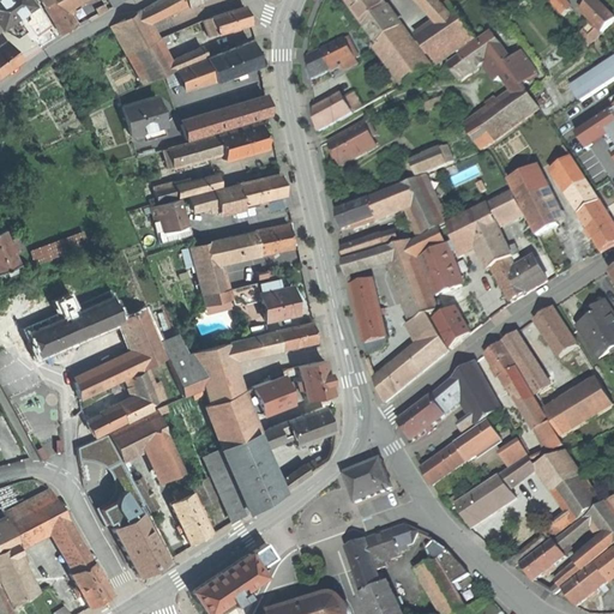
[(29,0),(0,0),(0,26),(2,30),(19,18),(35,7),(29,0)]
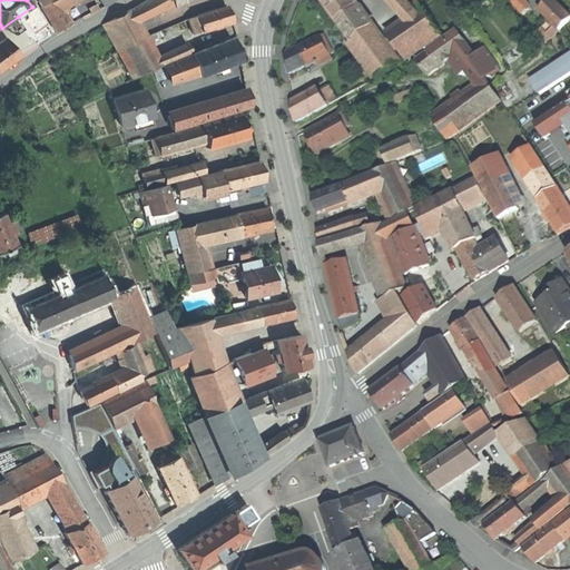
[(38,0),(41,6),(50,0),(57,0),(62,9),(77,0),(38,0)]
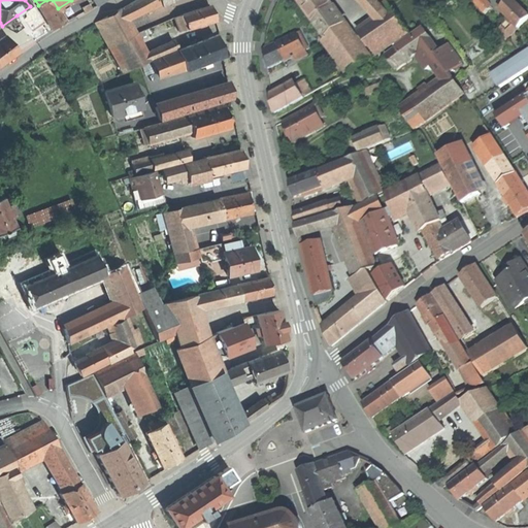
[(53,0),(46,0),(38,5),(53,29),(59,25),(66,22),(58,8),(53,0)]
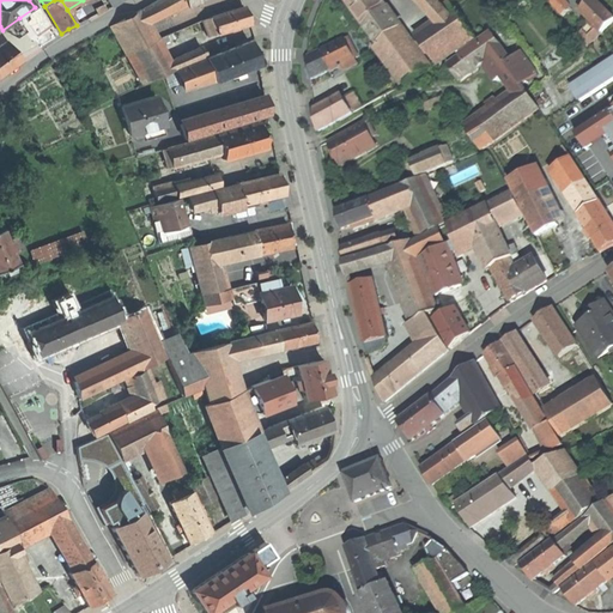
[(157,0),(141,10),(147,22),(186,2),(183,0),(157,0)]
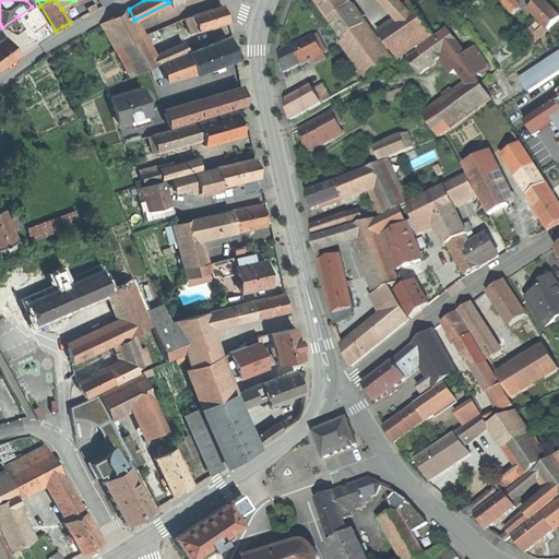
[(321,0),(317,3),(332,23),(352,9),(344,0),(321,0)]
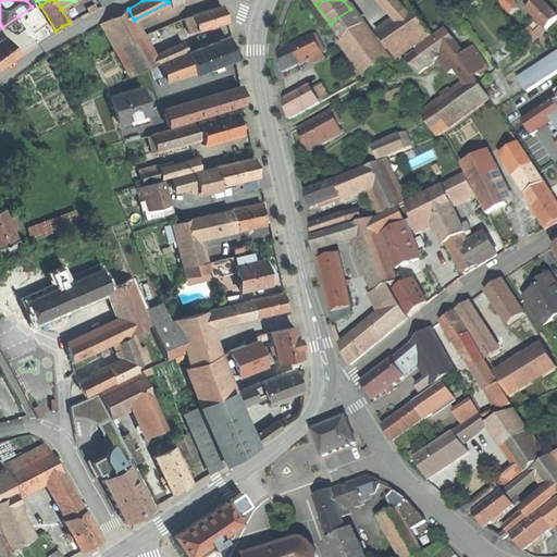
[(403,7),(396,0),(379,0),(400,22),(410,14),(403,7)]
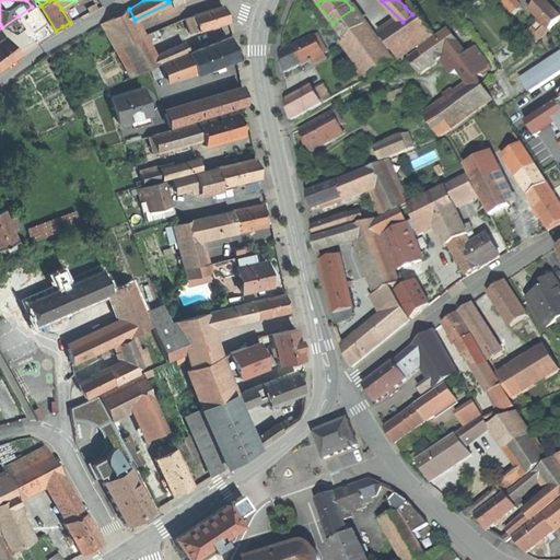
[(502,0),(515,15),(522,10),(513,0),(502,0)]
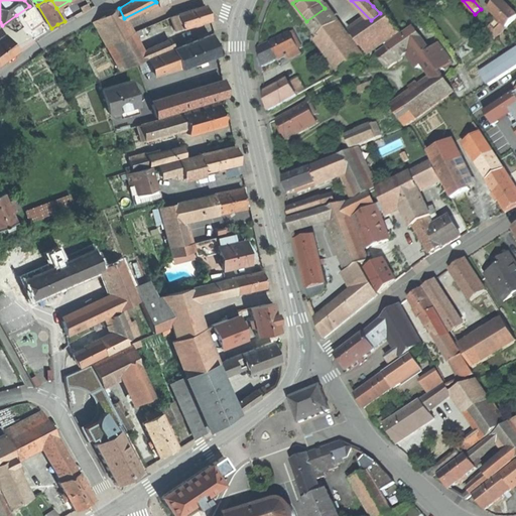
[(487,26),(495,36),(515,17),(515,13),(504,0),(498,0),(490,8),(498,17),(487,26)]
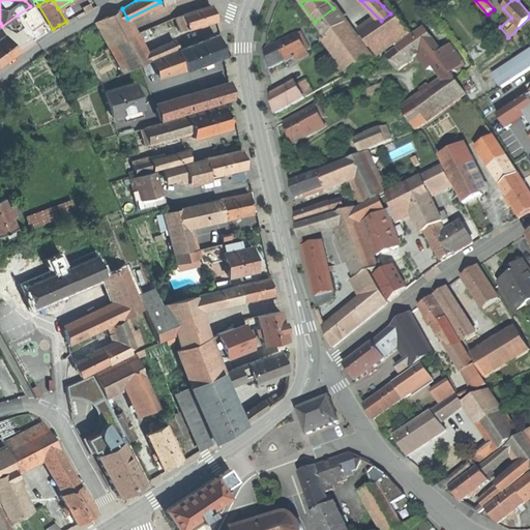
[(389,1),(383,6),(390,13),(395,10),(392,6),(389,1)]
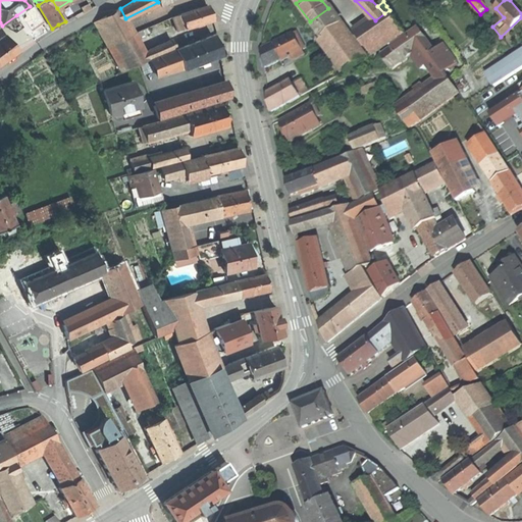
[(179,14),(185,29),(212,19),(210,13),(208,6),(179,14)]
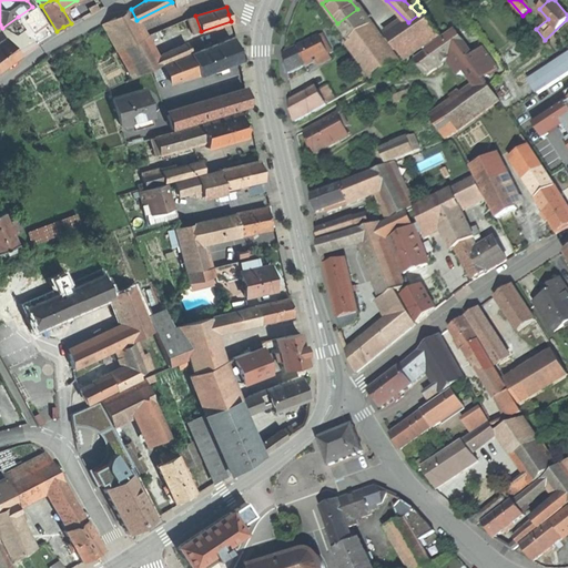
[(130,9),(108,21),(122,49),(145,37),(142,31),(137,20),(131,9),(130,9)]
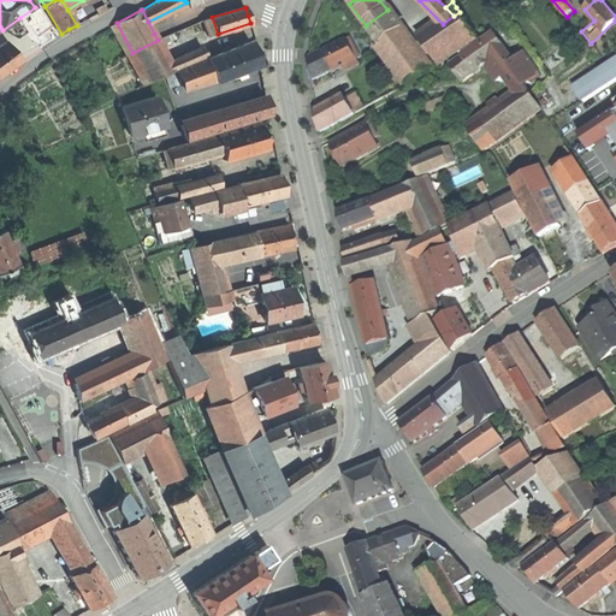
[(365,27),(380,47),(402,30),(388,10),(366,25),(365,27)]
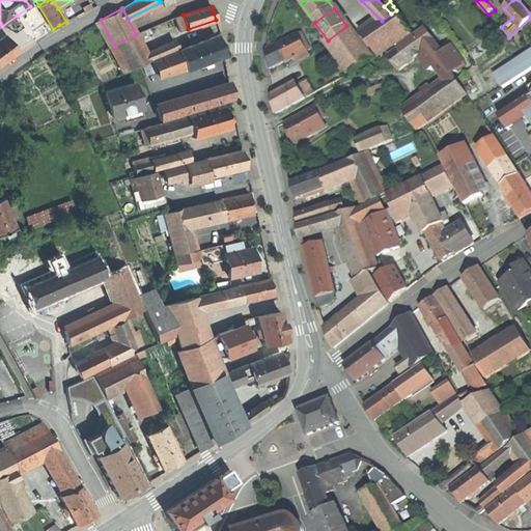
[(411,32),(396,10),(391,14),(382,21),(372,27),(362,34),(378,55),(411,32)]
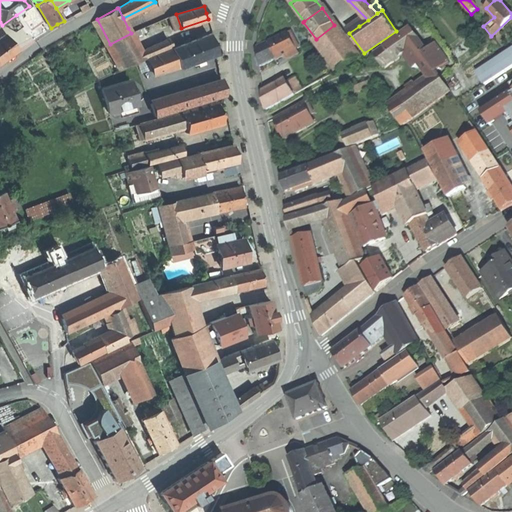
[(174,30),(181,28),(176,14),(170,17),(174,30)]
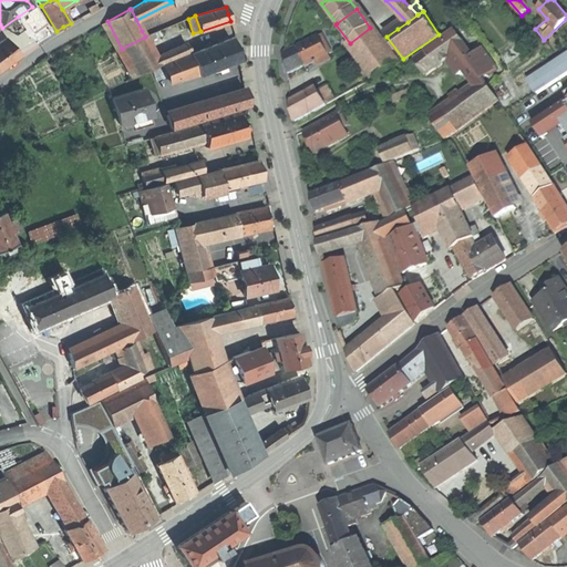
[(384,38),(387,37),(398,29),(385,17),(375,24),(384,38)]
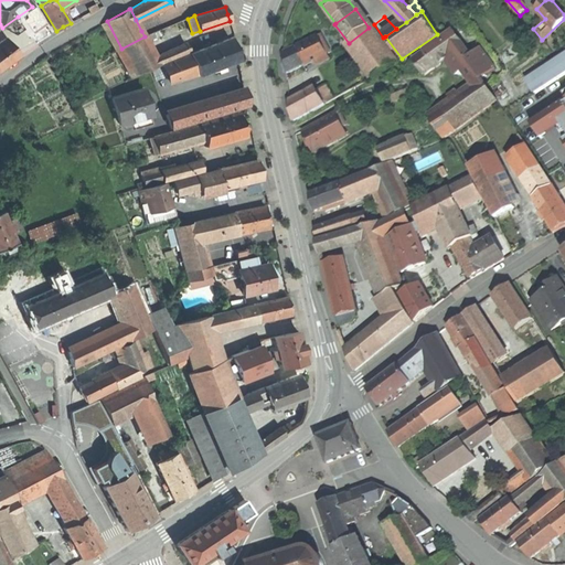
[(170,19),(141,31),(145,36),(172,24),(170,19)]
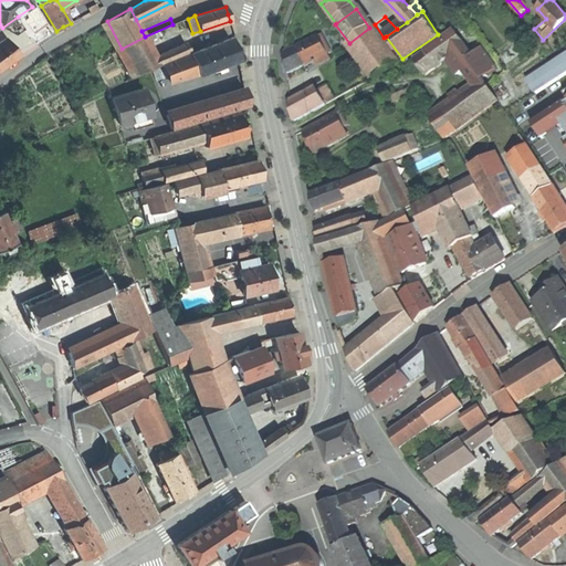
[(103,24),(117,51),(122,49),(107,21),(103,24)]
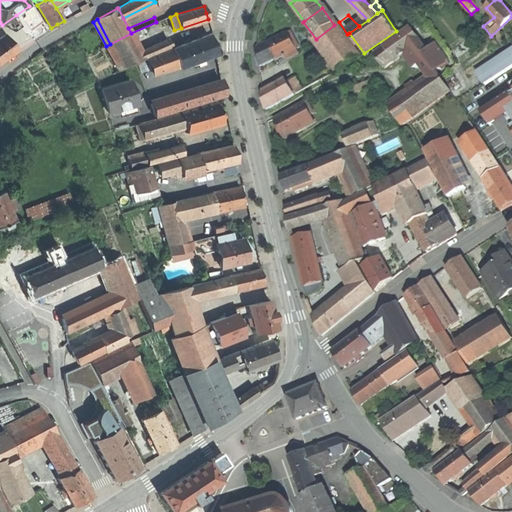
[(337,23),(334,25),(316,39),(339,71),(362,58),(337,23)]
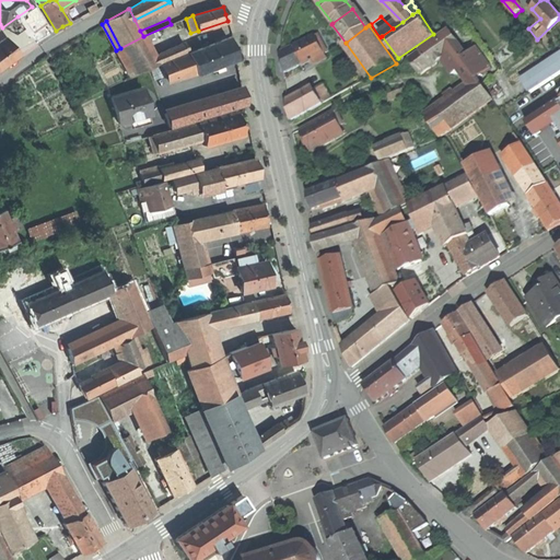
[(448,54),(459,69),(471,60),(451,30),(439,39),(448,54)]
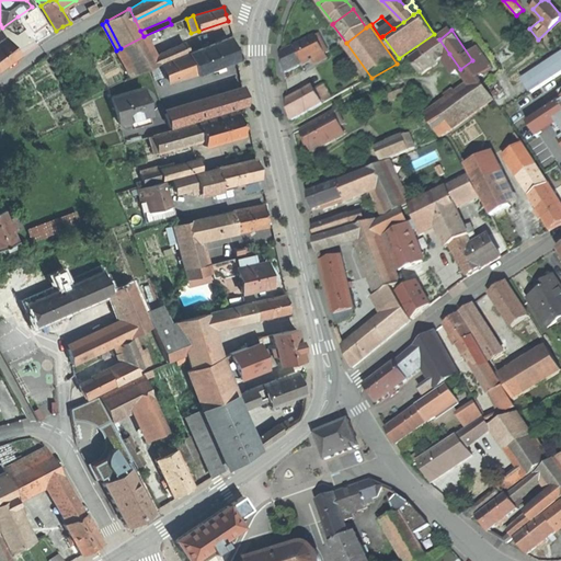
[(284,64),(285,73),(329,53),(320,35),(283,53),(284,64)]
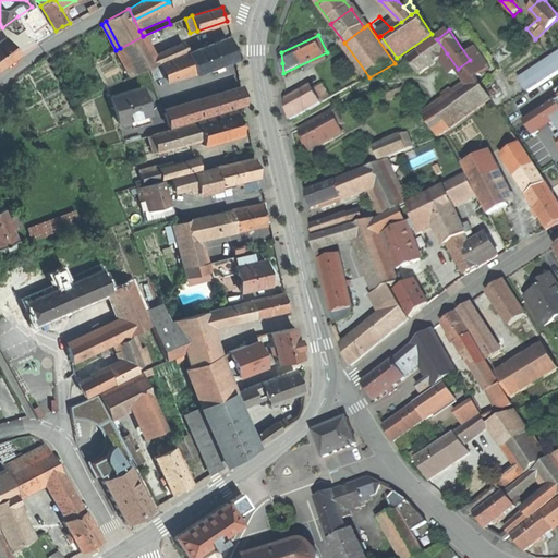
[(143,36),(120,48),(134,74),(157,64),(154,57),(143,36)]
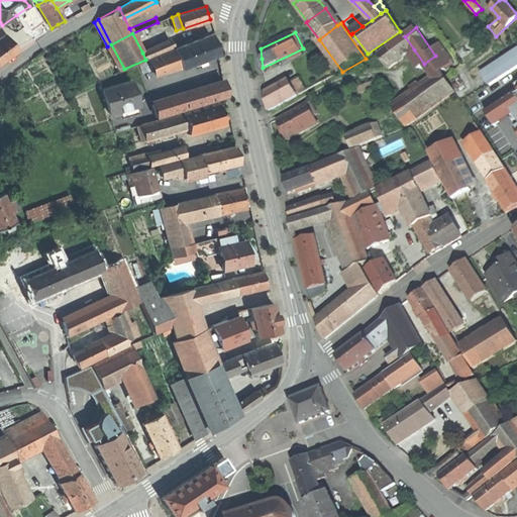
[(180,68),(181,70),(218,55),(215,45),(211,35),(173,49),(180,68)]
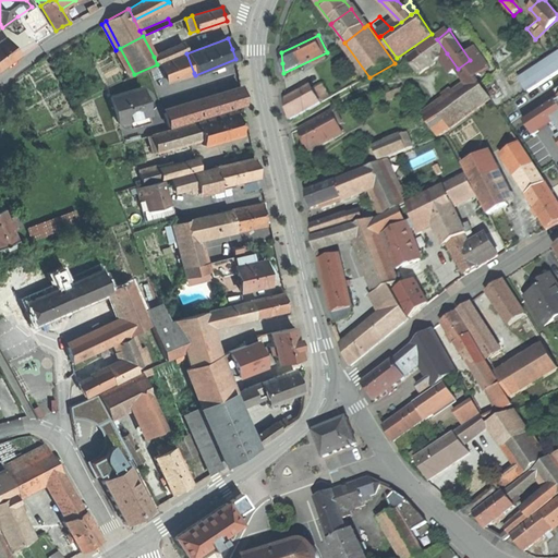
[(2,46),(2,47),(4,49),(13,60),(22,53),(11,39),(2,46)]
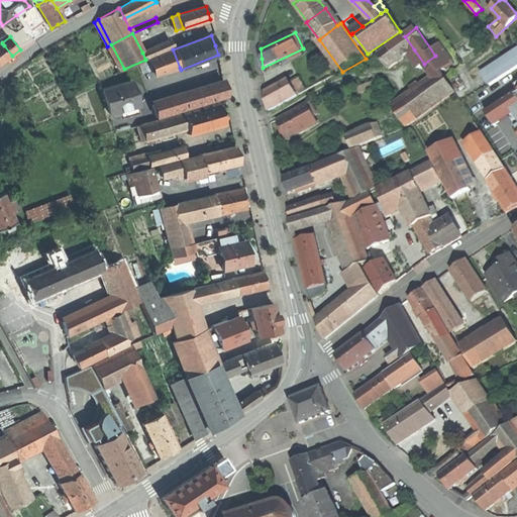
[(388,68),(414,49),(405,36),(378,55),(384,63),(388,68)]
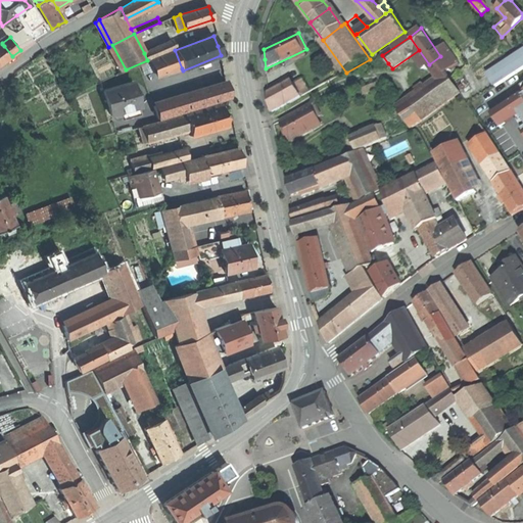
[(173,40),(144,53),(147,60),(176,48),(173,40)]
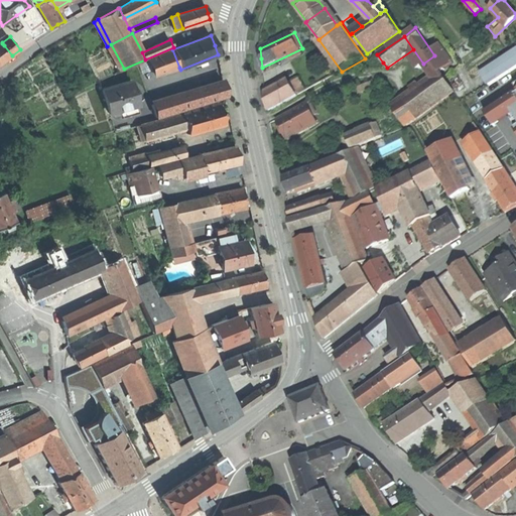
[(119,71),(124,69),(111,44),(107,46),(119,71)]
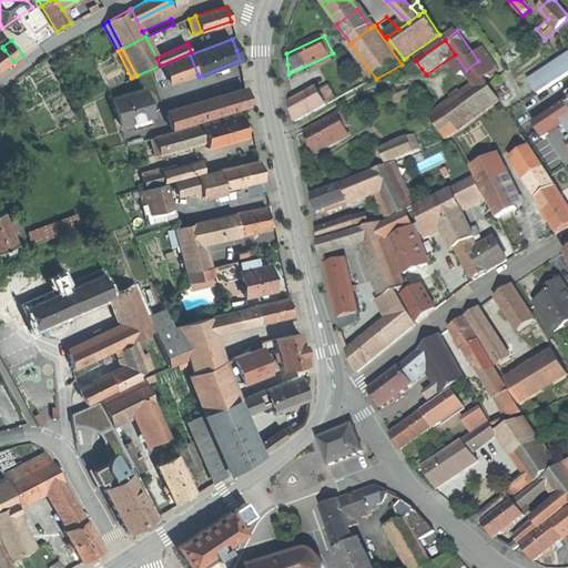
[(0,71),(2,70),(13,61),(4,50),(0,53),(0,71)]
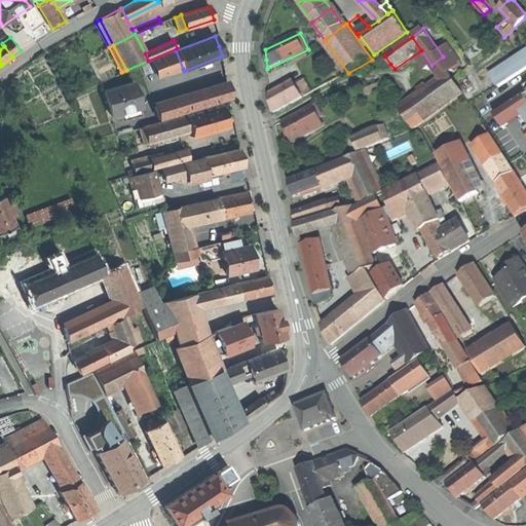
[(167,74),(183,69),(176,50),(151,61),(155,73),(167,74)]
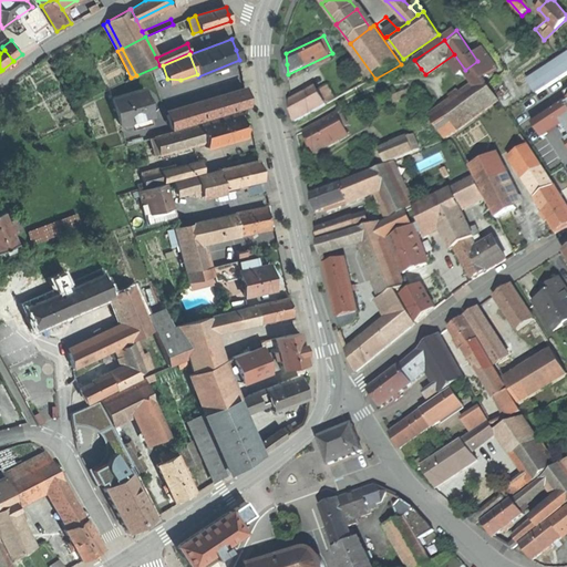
[(536,91),(538,94),(566,74),(566,55),(529,81),(532,84),(535,82),(539,89),(536,91)]
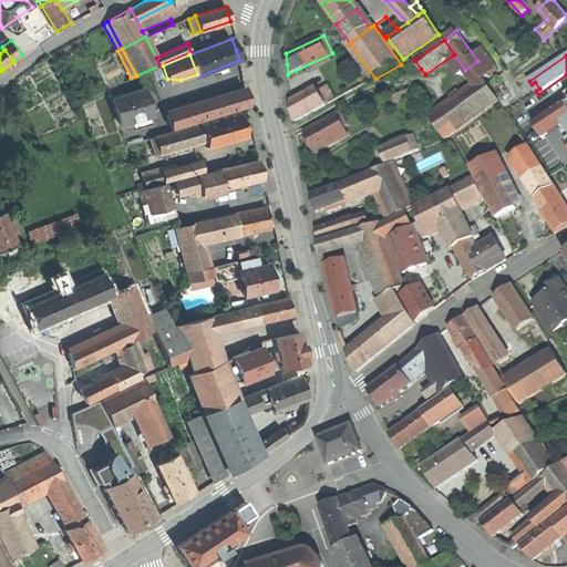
[(465,70),(476,85),(484,80),(488,76),(485,71),(477,61),(465,70)]
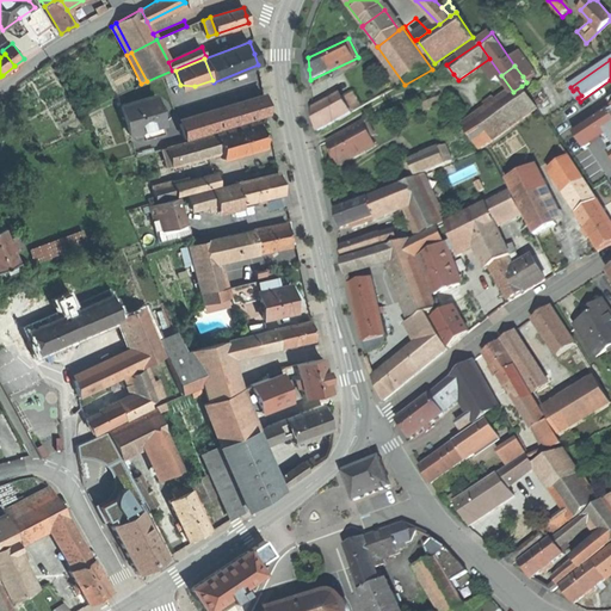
[(474,121),(491,144),(538,110),(522,86),(513,92),(474,121)]
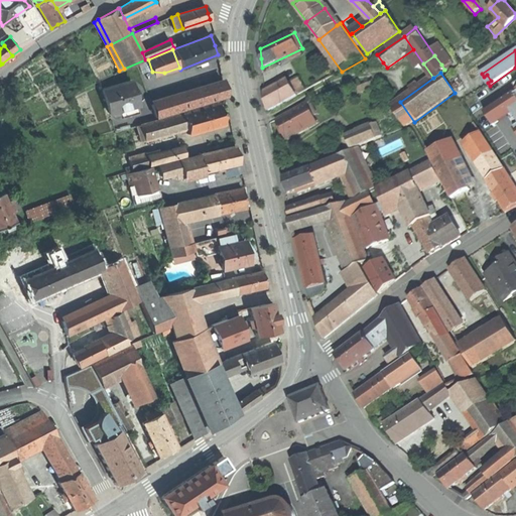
[(265,93),(269,113),(297,96),(289,80),(265,93)]
